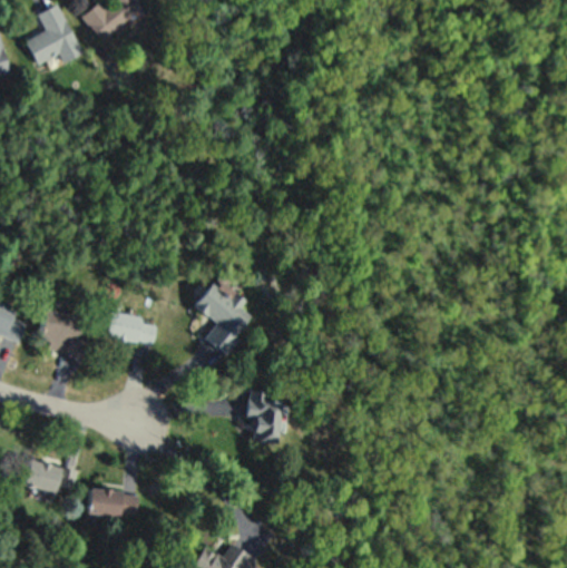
[(144,8),(137,0),(103,0),(82,16),(101,40),(144,8)]
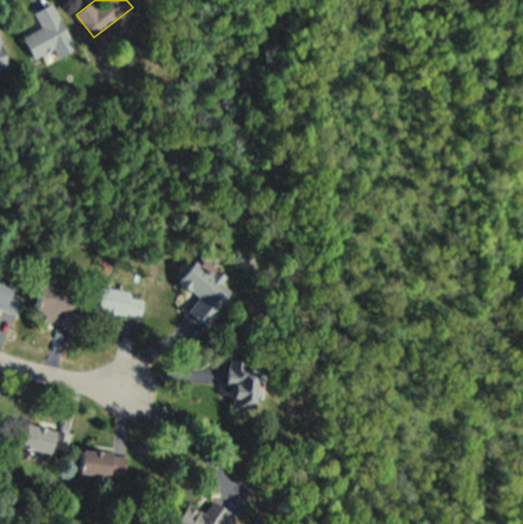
[(54,3),(35,12),(43,29),(24,37),(35,60),(55,49),(60,58),(76,49),(54,3)]
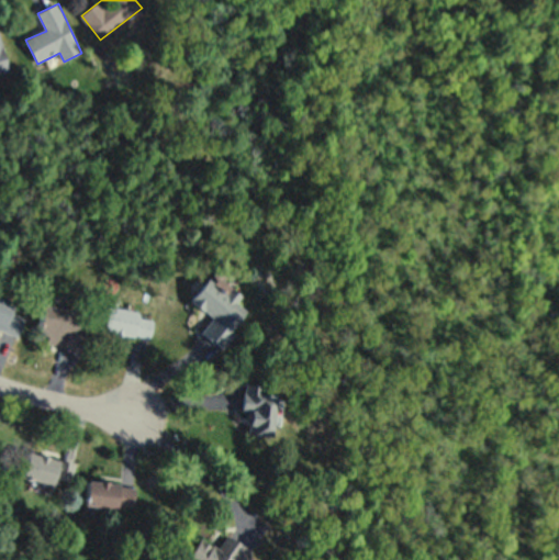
[(0,75),(11,71),(0,33),(0,75)]
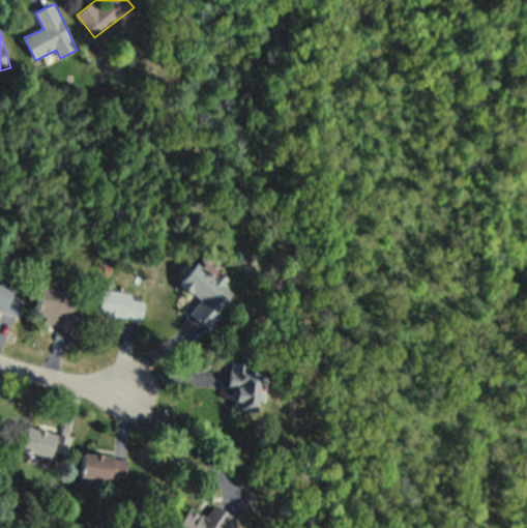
[(230,280),(208,261),(203,267),(198,263),(181,284),(202,300),(191,314),(210,330),(224,315),(220,313),(235,294),(224,286),(230,280)]
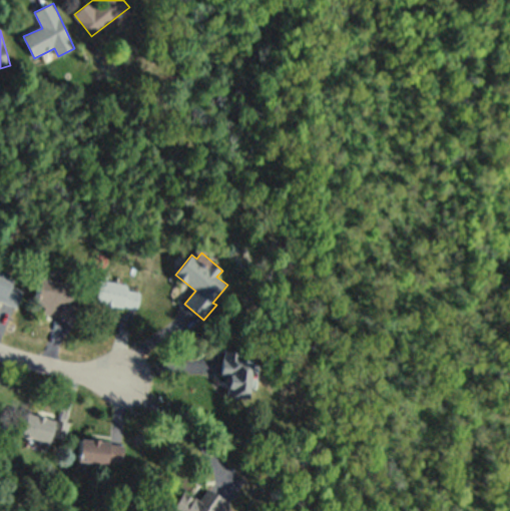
[(0,273),(0,301),(17,308),(26,283),(0,273)]
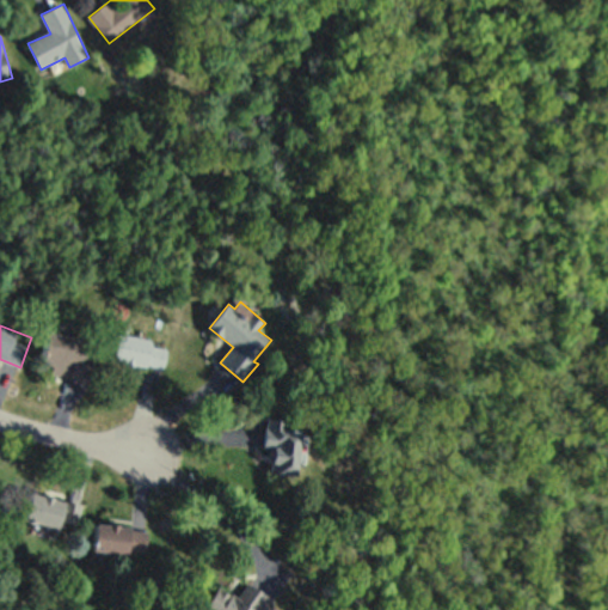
[(87,357),(90,339),(49,334),(45,376),(93,380),(96,357),(87,357)]
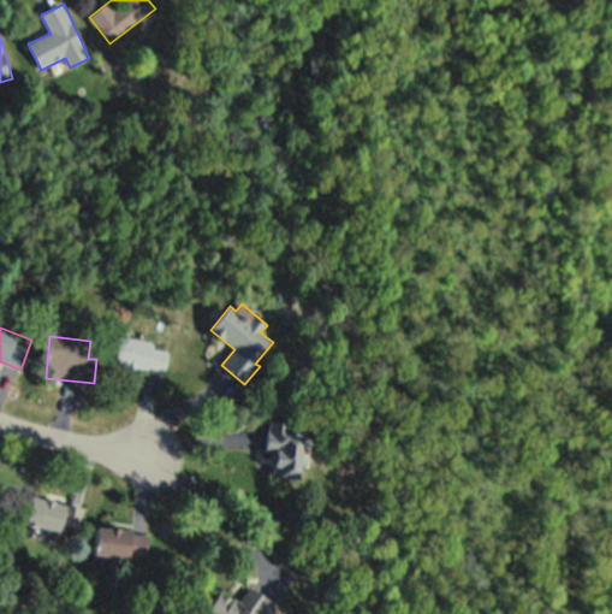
[(112,365),(166,372),(168,346),(116,338),(112,365)]
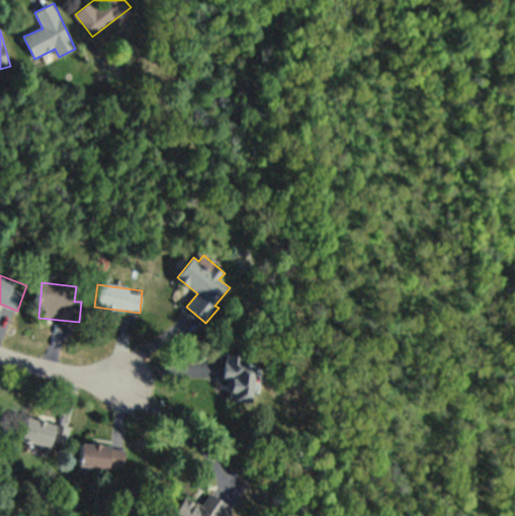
[(224,381),(231,382),(229,401),(253,403),(257,366),(245,364),(245,357),(227,355),(224,381)]
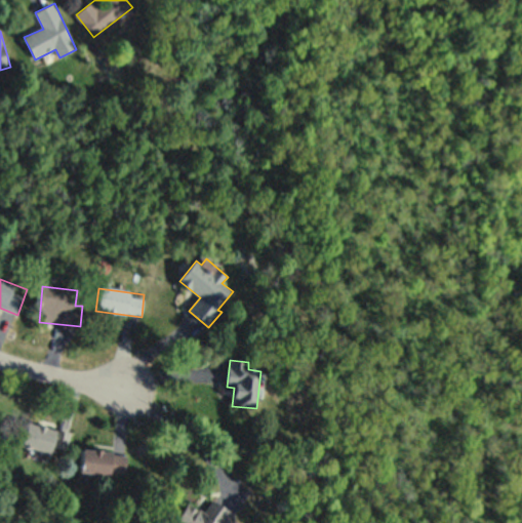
[(67,455),(72,434),(28,423),(23,444),(67,455)]
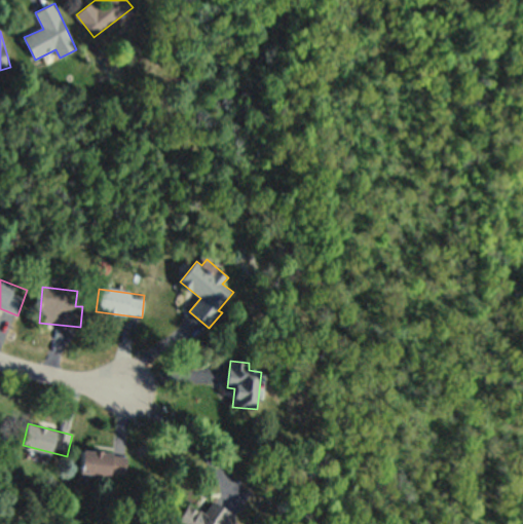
[(129,456),(84,449),(80,472),(125,479),(129,456)]
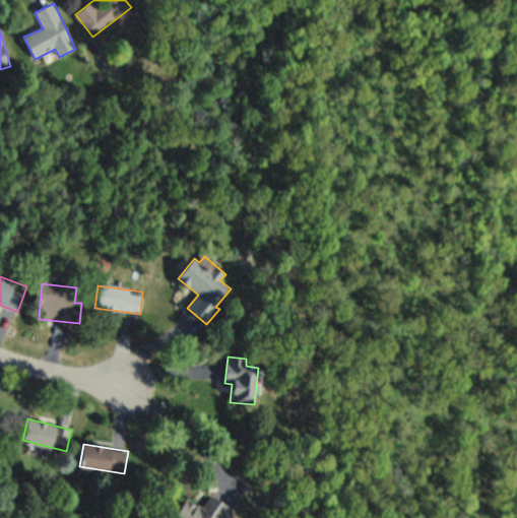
[(231,517),(236,511),(211,496),(202,509),(187,499),(174,517),(231,517)]
